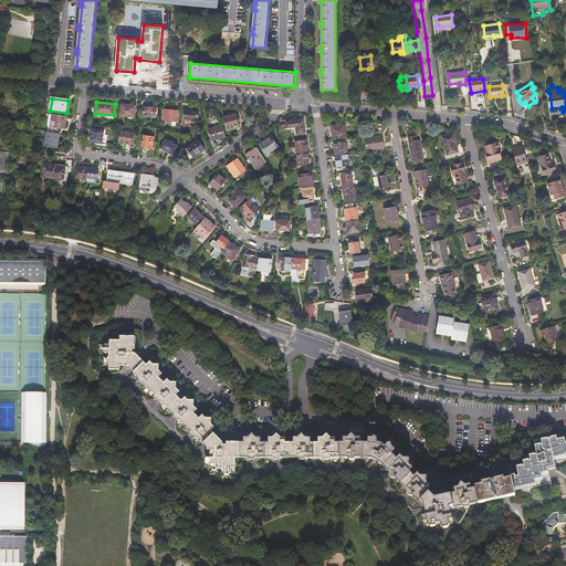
[(136,106),(123,104),(122,116),(135,117),(136,106)]
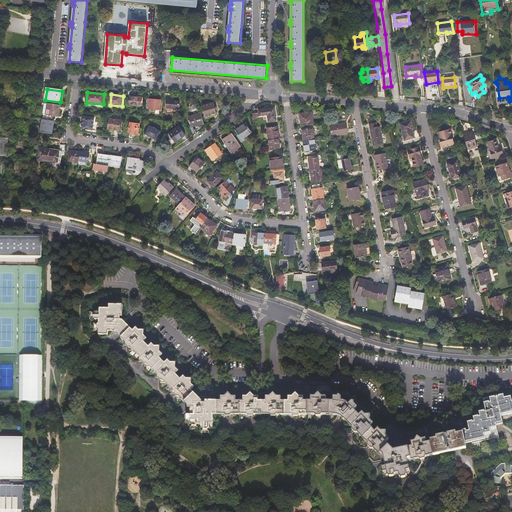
[(142,97),(130,96),(129,105),(141,106),(142,97)]
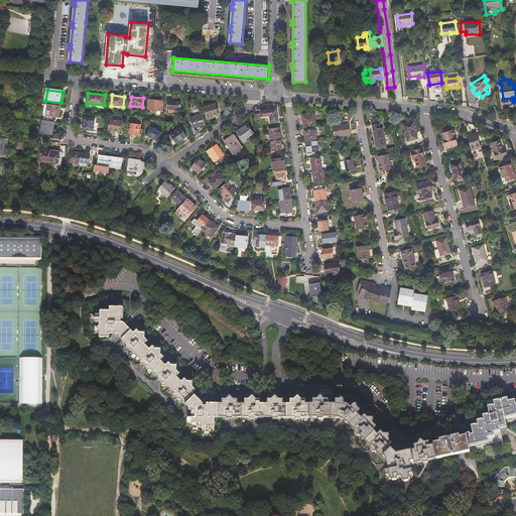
[(162,101),(150,100),(149,110),(161,111),(162,101)]
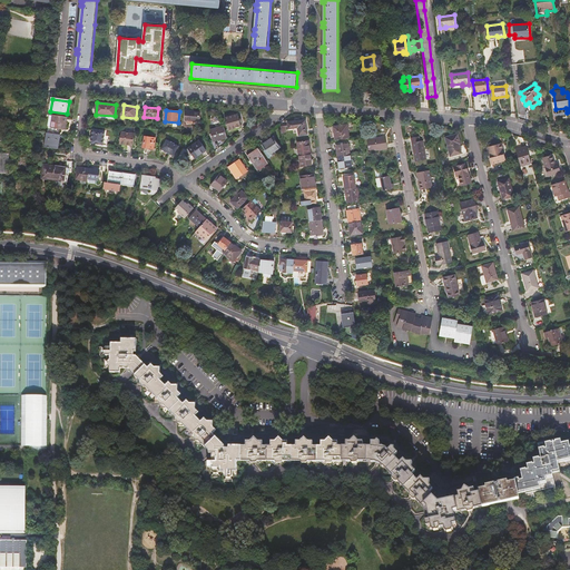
[(200,112),(187,111),(186,120),(199,123),(200,112)]
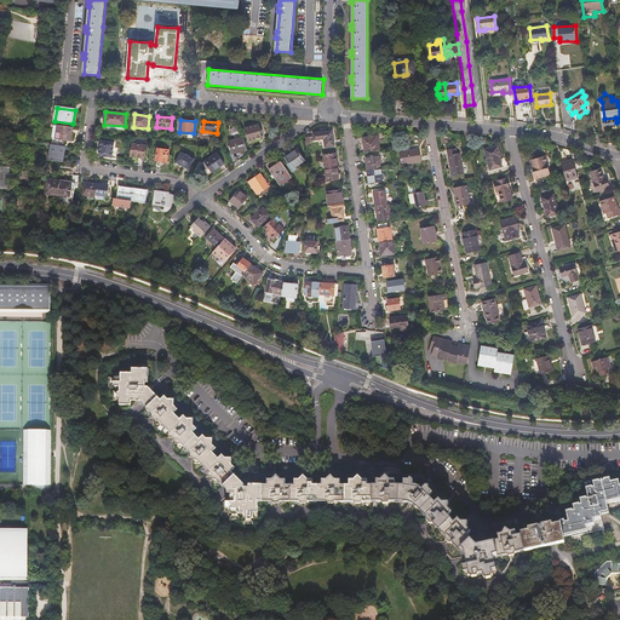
[(258,124),(245,128),(250,142),(263,138),(258,124)]
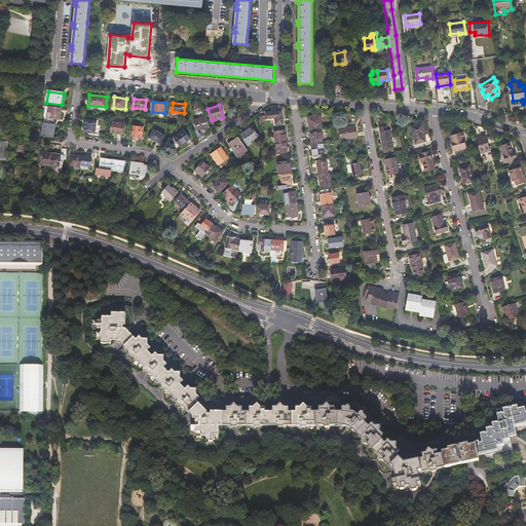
[(61,119),(63,108),(48,107),(47,117),(61,119)]
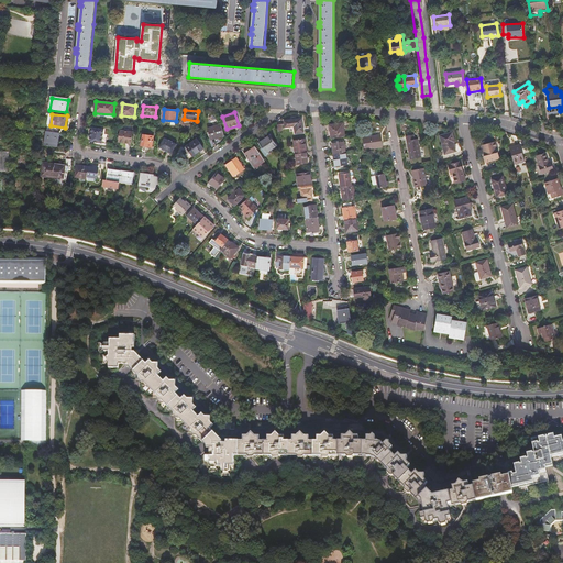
[(301,119),(285,121),(285,128),(294,125),(296,133),(304,132),(301,119)]
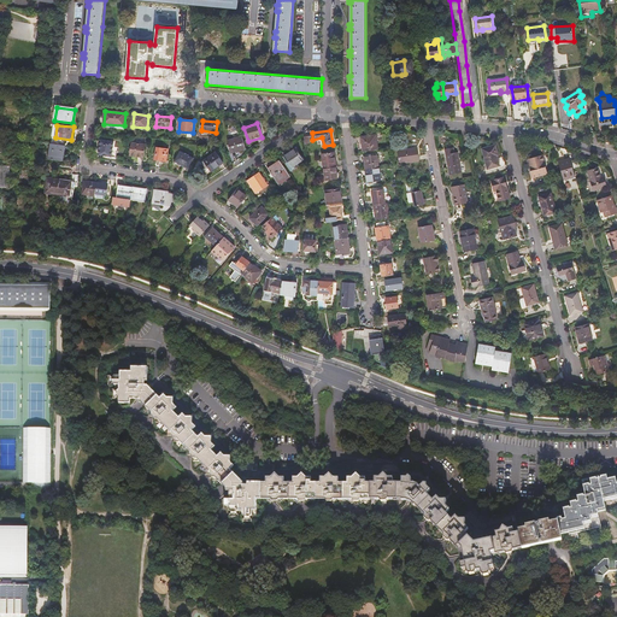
[(363,152),(378,150),(376,135),(362,137),(363,152)]
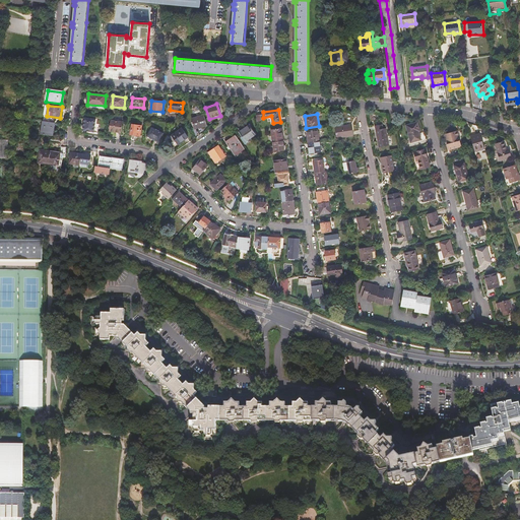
[(195,129),(207,126),(204,115),(192,119),(195,129)]
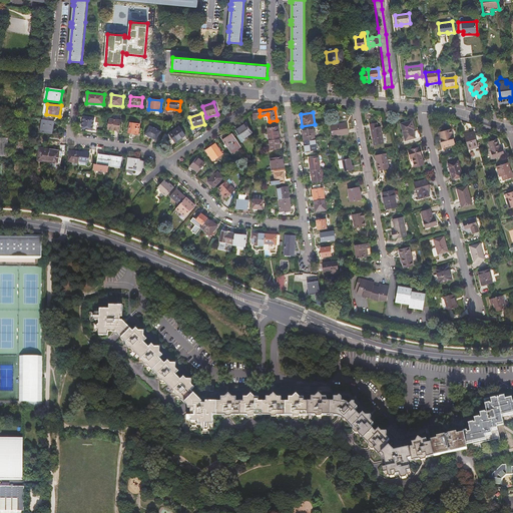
[(95,118),(83,116),(82,129),(98,131),(99,124),(94,123),(95,118)]
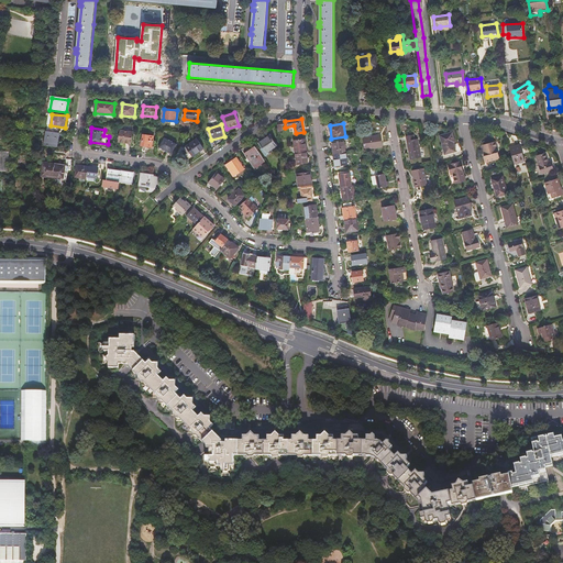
[(133,132),(121,130),(119,142),(132,144),(133,132)]
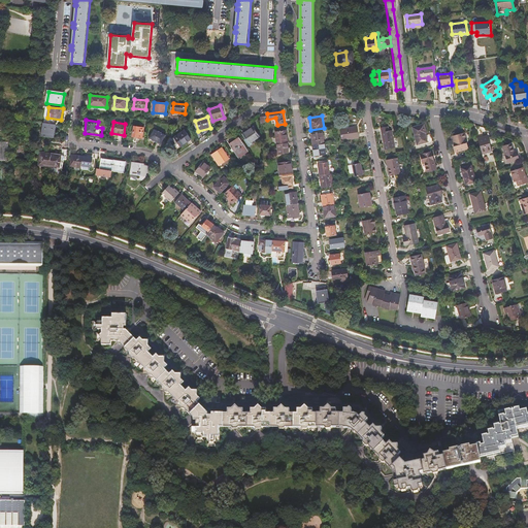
[(54,138),(55,125),(43,123),(42,136),(54,138)]
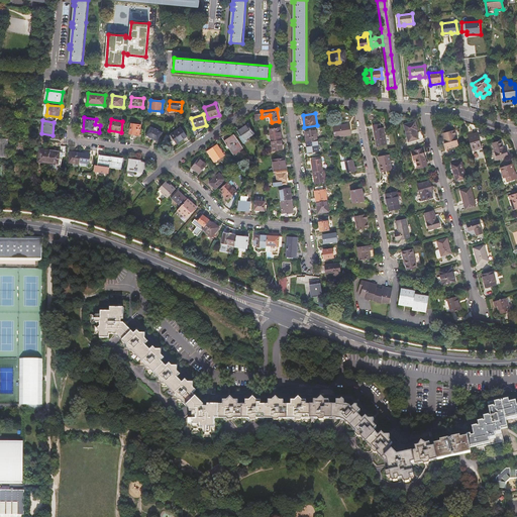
[(415,121),(405,124),(409,141),(419,138),(416,130),(417,130),(415,121)]
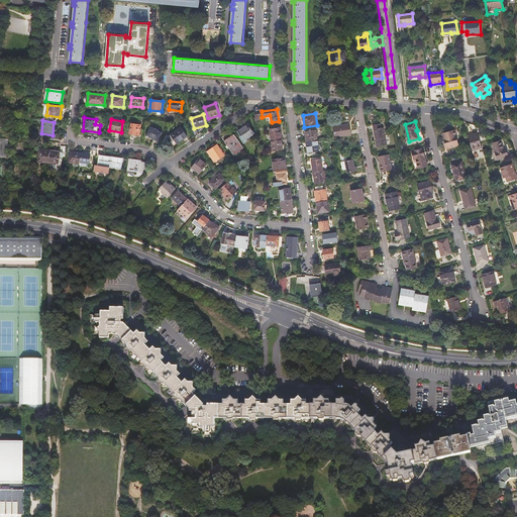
[(380,123),(373,124),(377,146),(387,144),(384,127),(381,128),(380,123)]
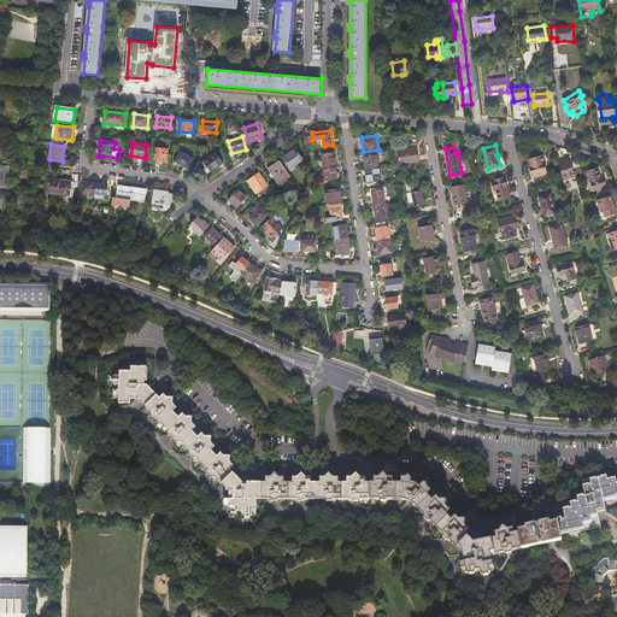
[(169,150),(158,148),(156,159),(166,162),(169,150)]
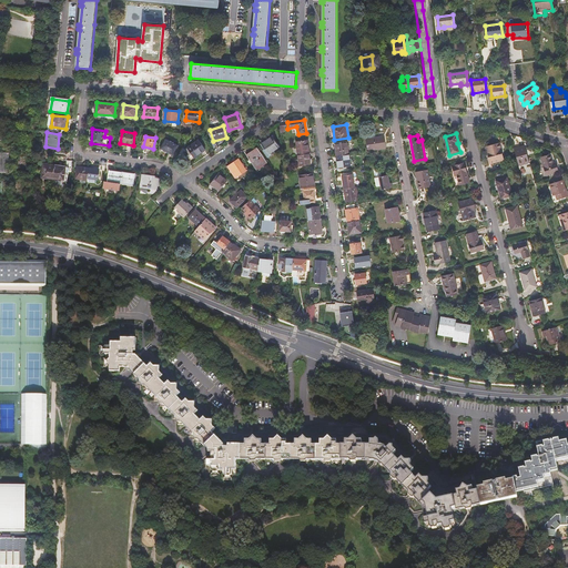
[(384,137),(366,139),(367,151),(386,149),(384,137)]
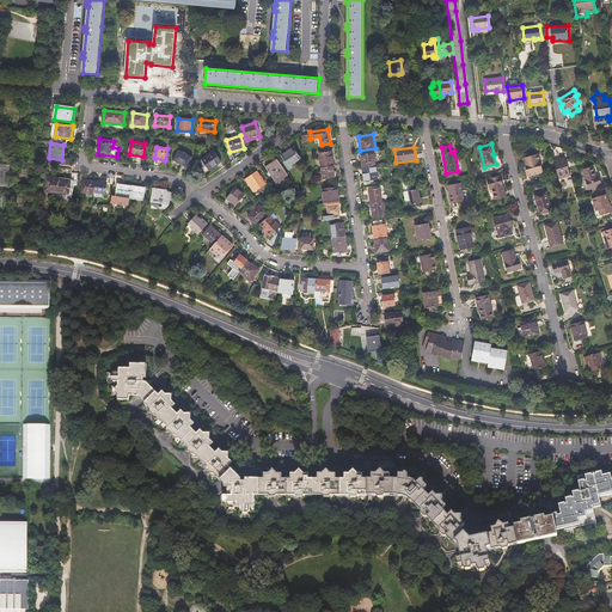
[(294,148),(281,155),(285,160),(282,163),(288,171),(293,167),(292,165),(301,159),(294,148)]
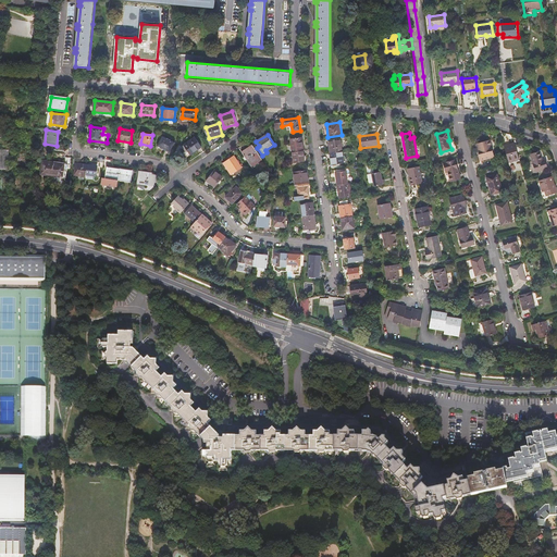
[(175,143),(163,137),(158,146),(170,152),(175,143)]
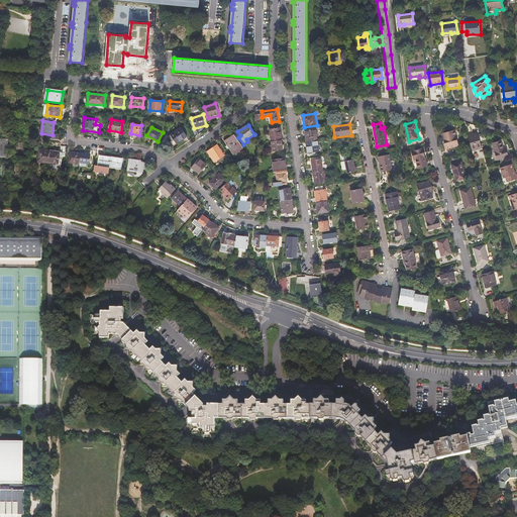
[(181,128),(170,136),(173,141),(175,140),(177,143),(187,136),(181,128)]
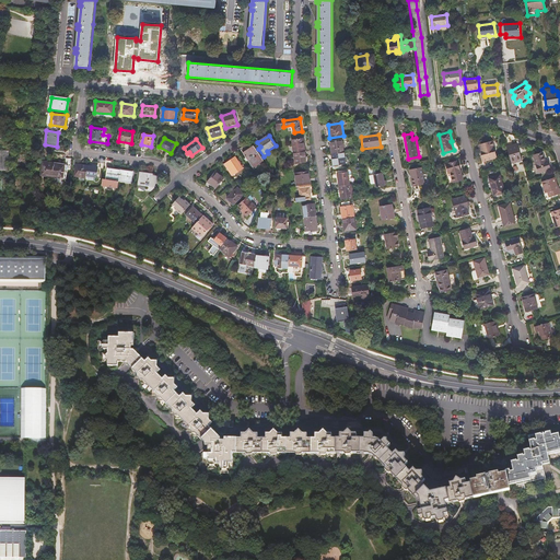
[(294,153),(305,151),(303,139),(292,140),(294,153)]
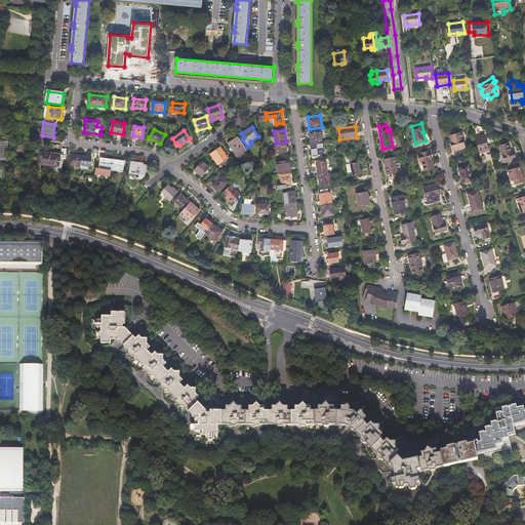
[(463,137),(462,132),(461,131),(448,135),(450,140),(451,140),(452,145),(451,145),(453,151),(454,150),(465,148),(463,143),(465,143),(465,140),(462,142),(461,137),(463,137)]
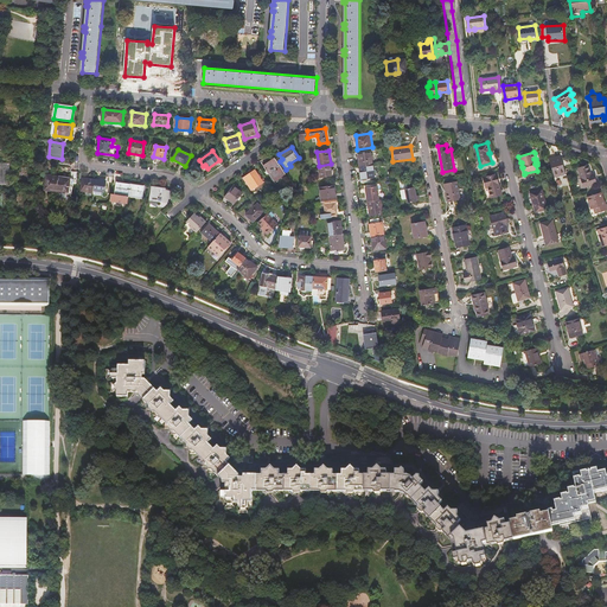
[(359,167),(374,165),(371,153),(358,155),(359,167)]
